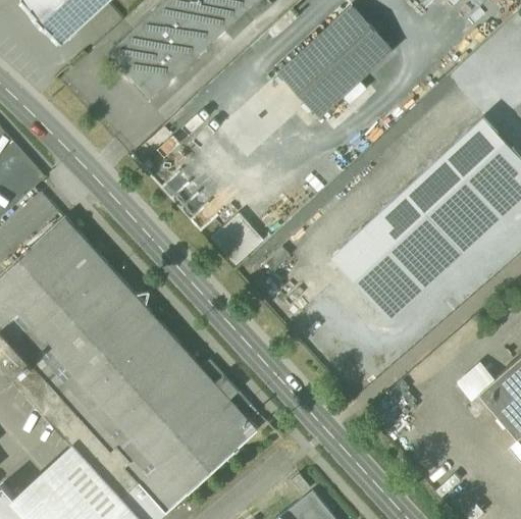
[(24,0),(21,3),(61,47),(112,0),(24,0)]
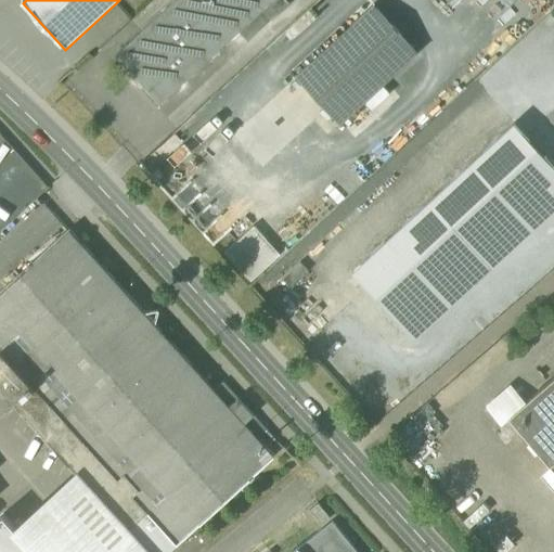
[(180,0),(116,60),(160,107),(275,0),(180,0)]
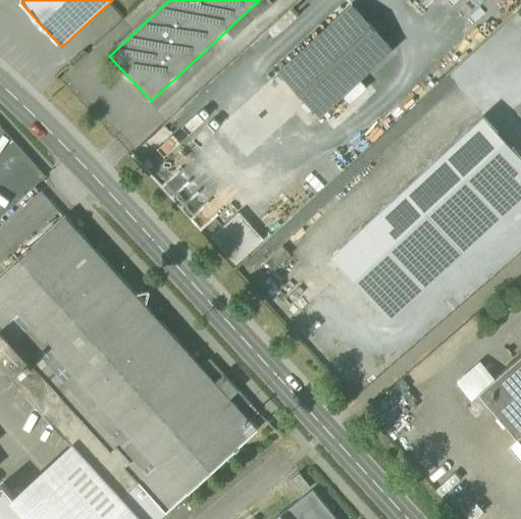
[(99,17),(114,31),(124,18),(109,5),(99,17)]
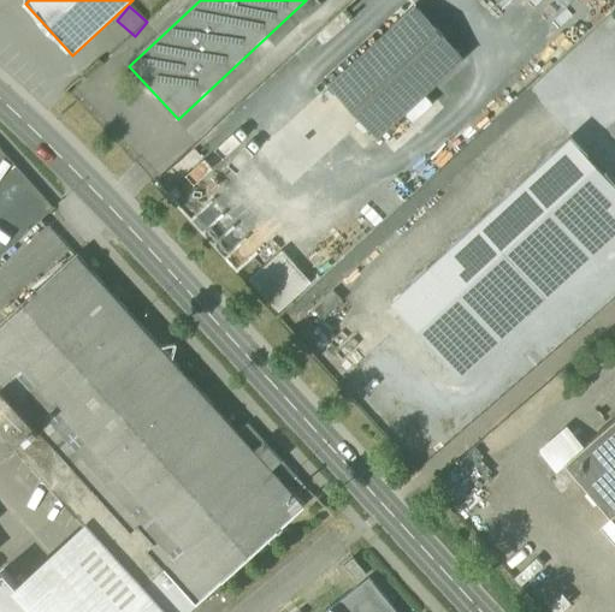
[(417,9),(329,88),(378,141),(465,61),(417,9)]
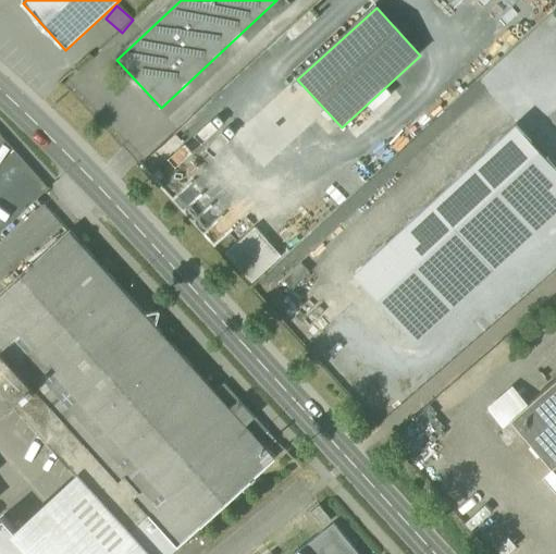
[(555,169),(517,126),(355,275),(416,343),(555,214),(555,169)]
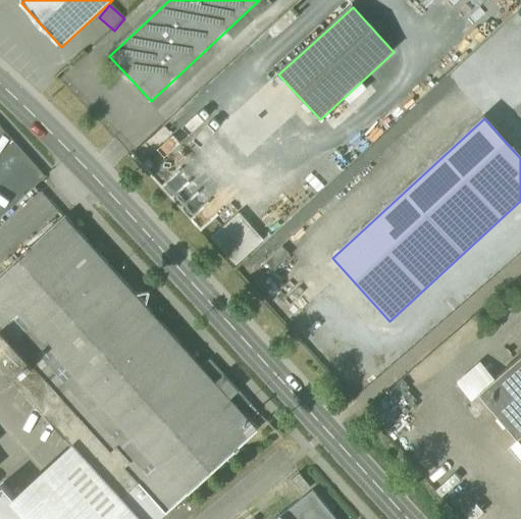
[(246,228),(246,214),(204,215),(204,256),(265,256),(265,228),(246,228)]
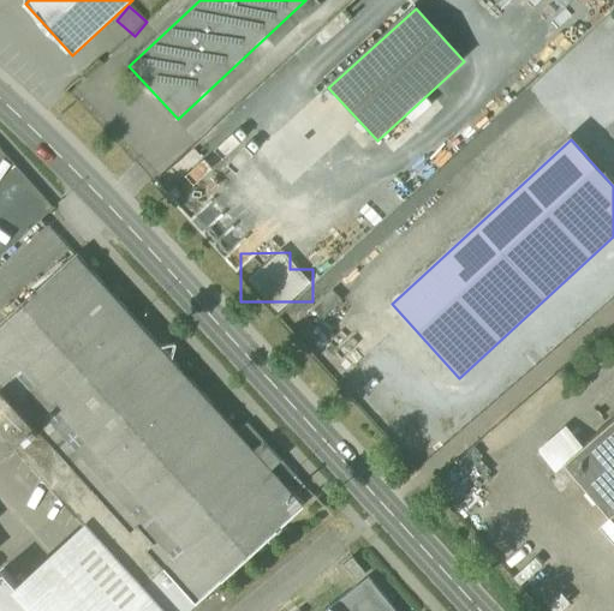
[(239,436),(78,258),(0,327),(0,432),(84,525),(143,589),(165,570),(197,605),(196,605),(197,606),(305,508),(297,498),(305,490),(248,426),(239,436)]
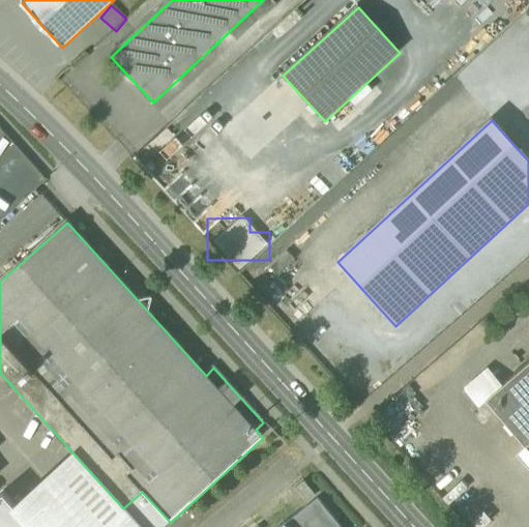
[(528,363),(486,402),(528,451),(528,363)]
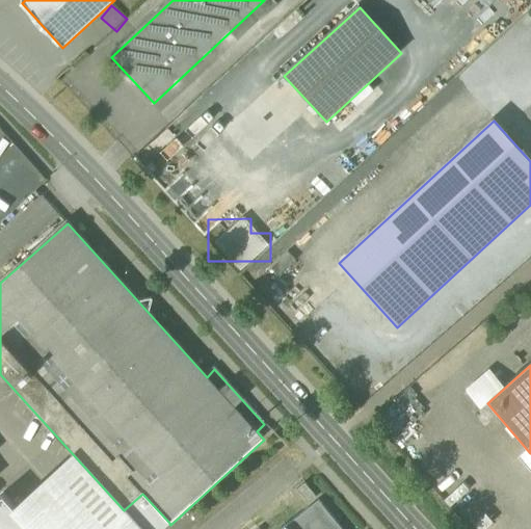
[(73,454),(15,508),(33,528),(139,528),(124,510),(73,454)]
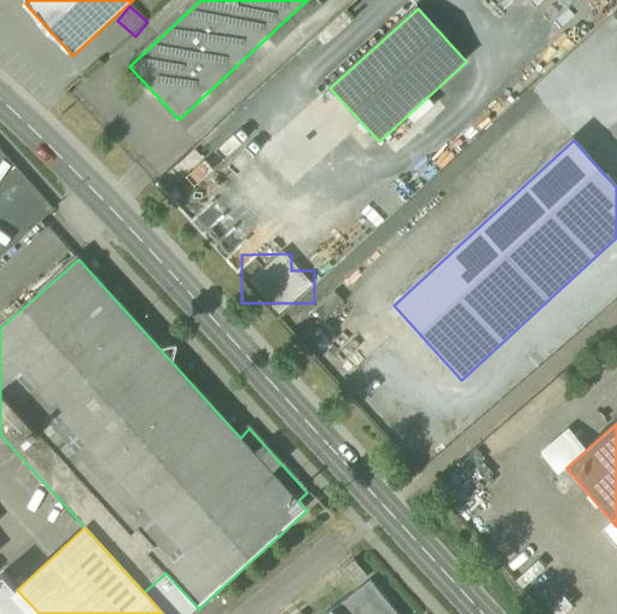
[(198,608),(166,573),(144,592),(162,613),(191,613),(197,608),(198,608)]
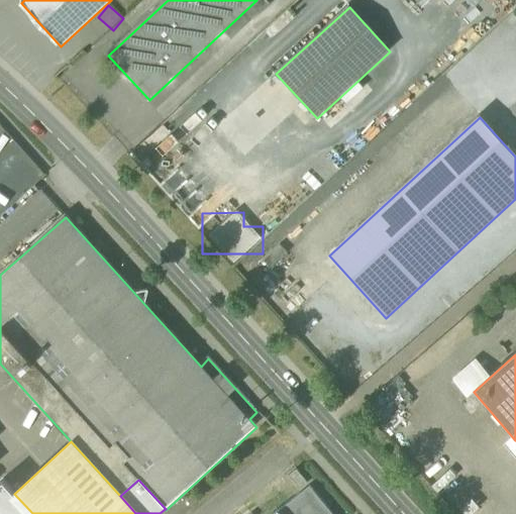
[(3,482),(0,485),(0,513),(32,513),(14,494),(3,482)]
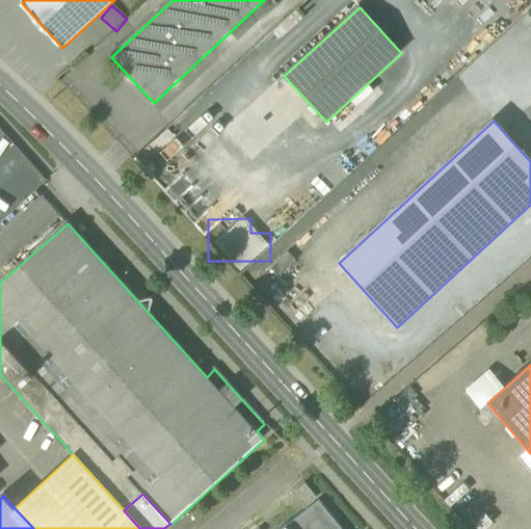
[(340,528),(319,503),(288,528),(286,528),(340,528)]
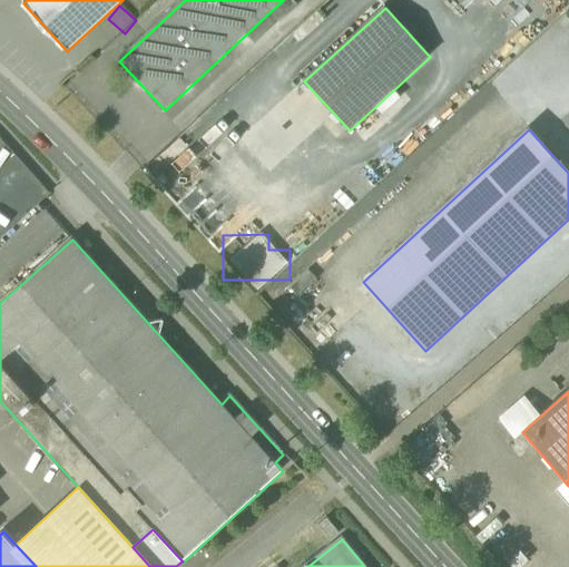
[(327,546),(323,539),(313,548),(317,554),(327,546)]
